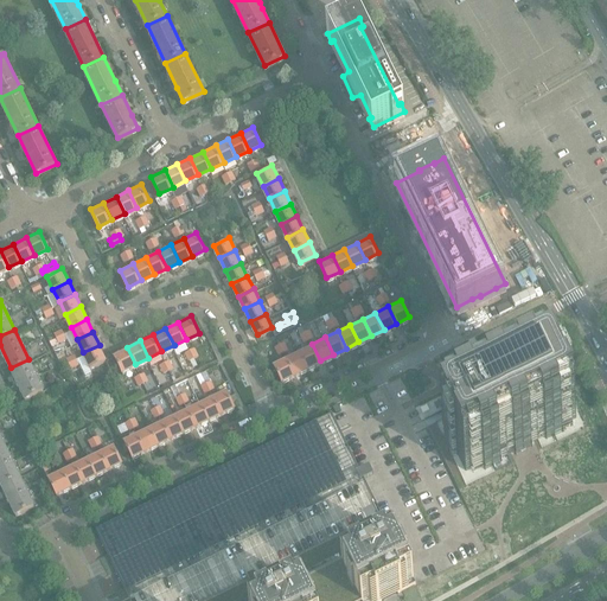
[(312,344),(300,350),(308,366),(320,360),(312,344)]
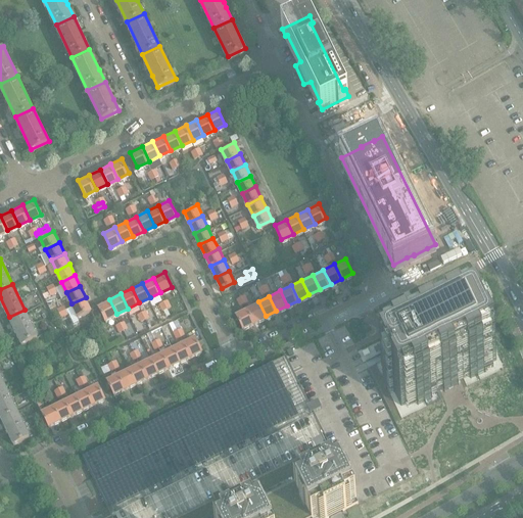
[(86,297),(72,303),(78,315),(91,308),(86,297)]
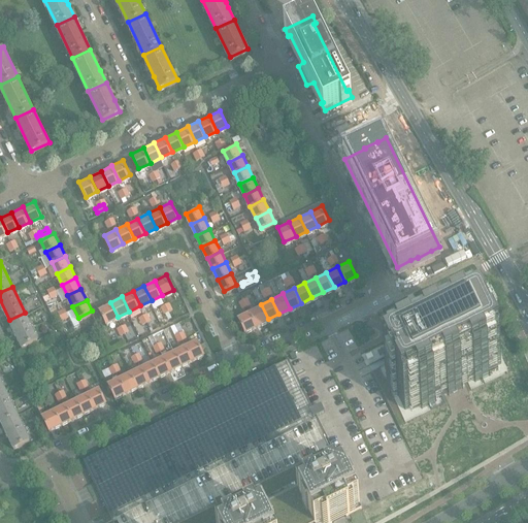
[(118,317),(110,302),(99,307),(106,323),(118,317)]
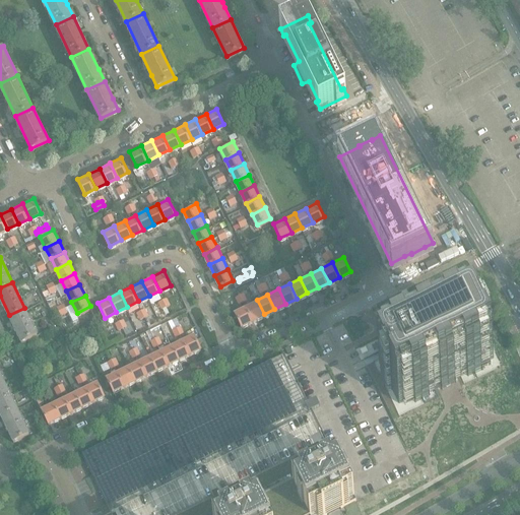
[(257,300),(246,305),(253,319),(264,314),(257,300)]
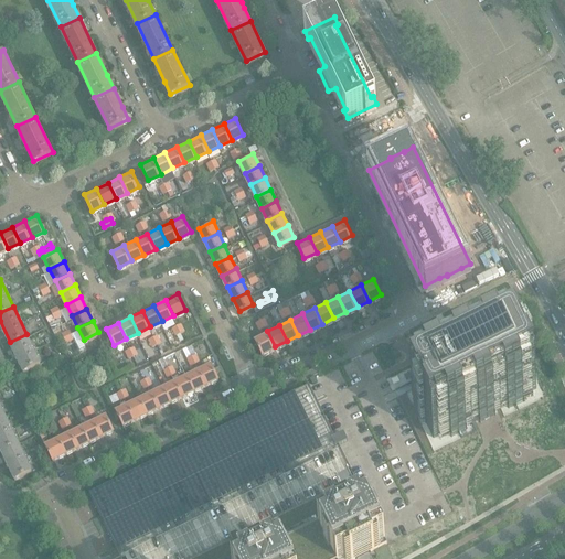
[(515,325),(461,352),(450,357),(450,358),(454,365),(398,393),(415,427),(422,440),(427,438),(434,445),(441,442),(481,423),(488,419),(500,414),(536,396),(545,391),(536,371),(515,325)]
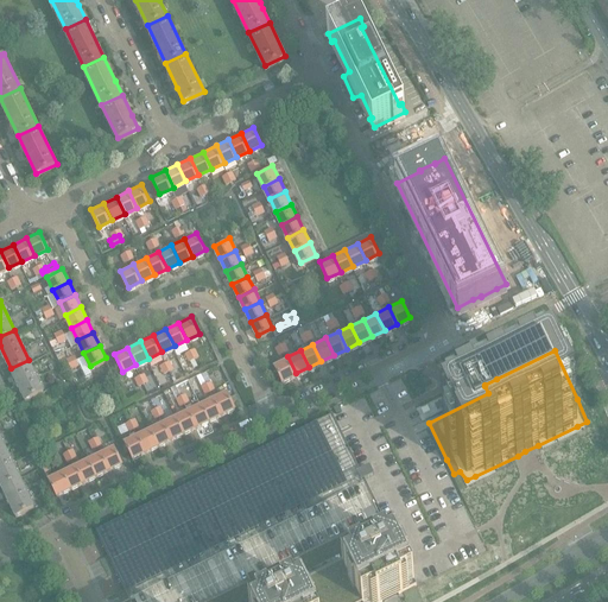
[(296,373),(287,356),(274,362),(283,380),(296,373)]
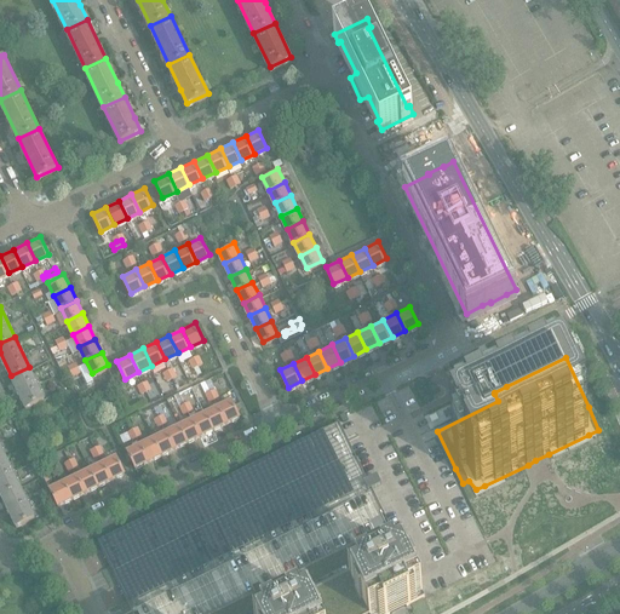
[(11,376),(19,392),(26,405),(44,395),(29,367),(11,376)]
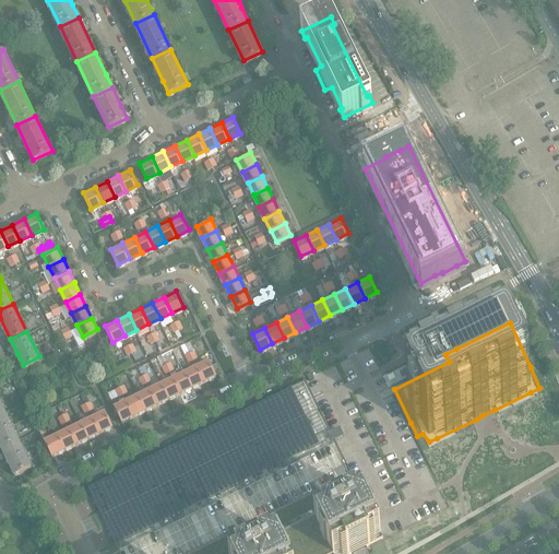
[(209,357),(197,364),(204,379),(216,374),(209,357)]
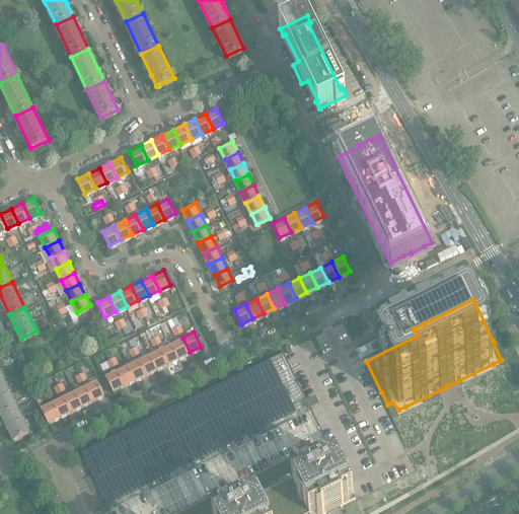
[(182,338),(171,343),(178,357),(190,352),(182,338)]
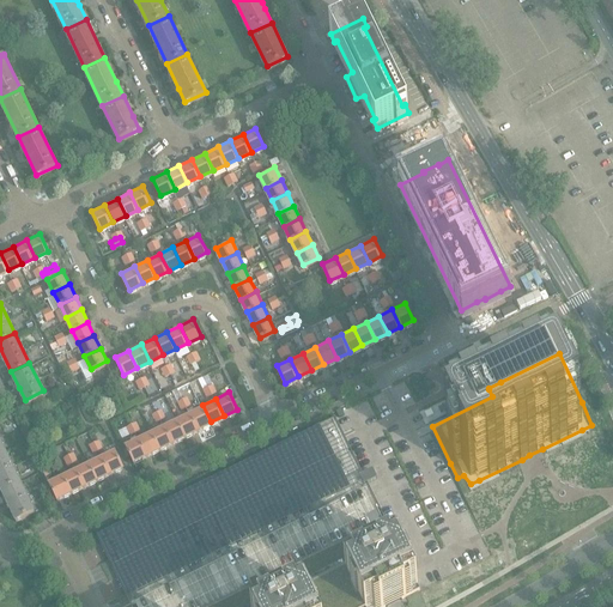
[(202,405),(189,411),(198,428),(211,422),(202,405)]
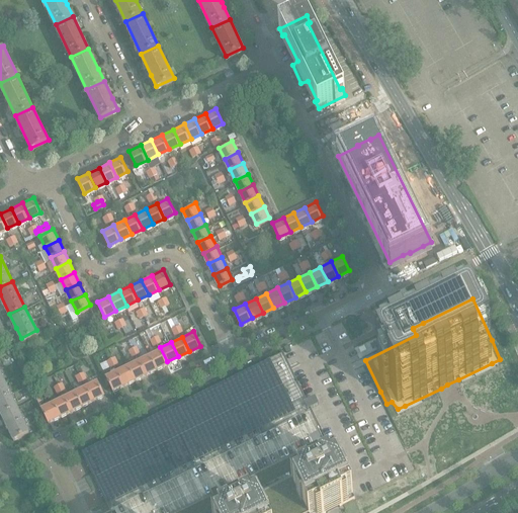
[(160,347),(150,352),(157,367),(167,361),(160,347)]
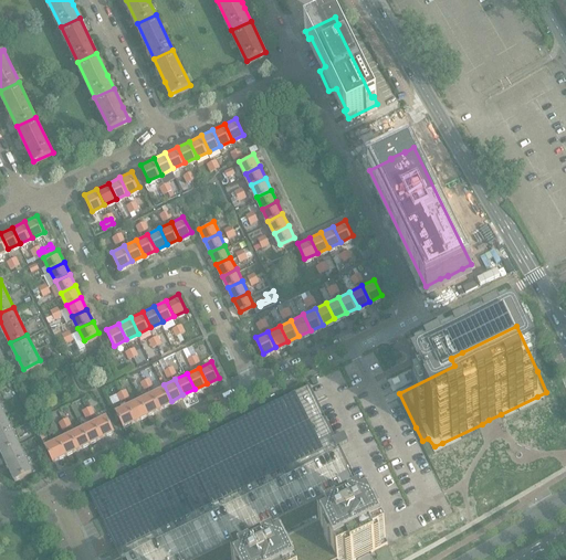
[(121,553),(121,552),(341,445),(339,443),(339,441),(348,437),(345,431),(336,435),(310,381),(88,489),(121,553)]
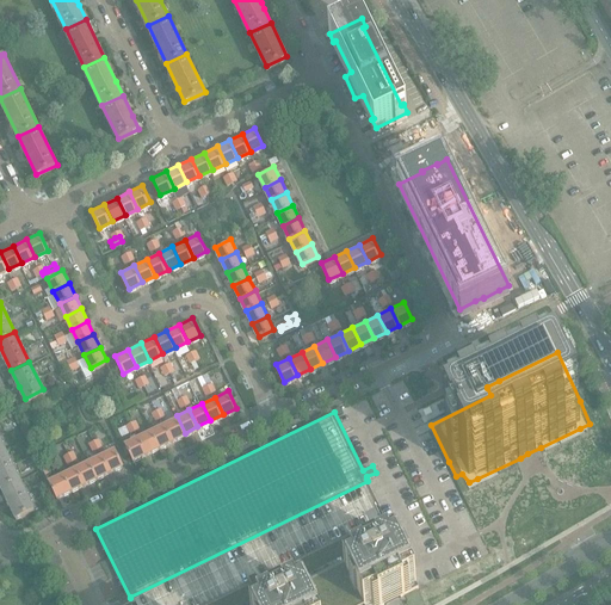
[(177,415),(164,423),(172,439),(185,433),(177,415)]
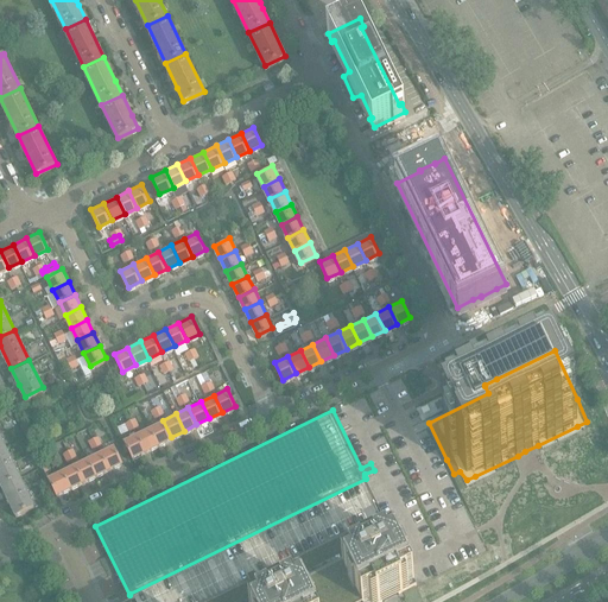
[(163,420),(150,426),(158,443),(171,437),(163,420)]
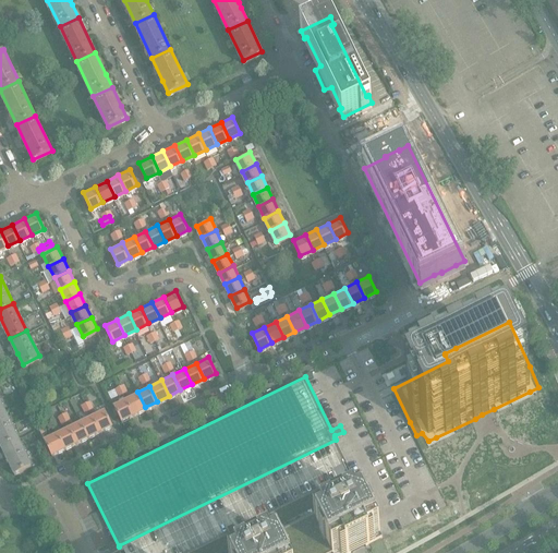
[(137,392),(126,397),(134,412),(145,407),(137,392)]
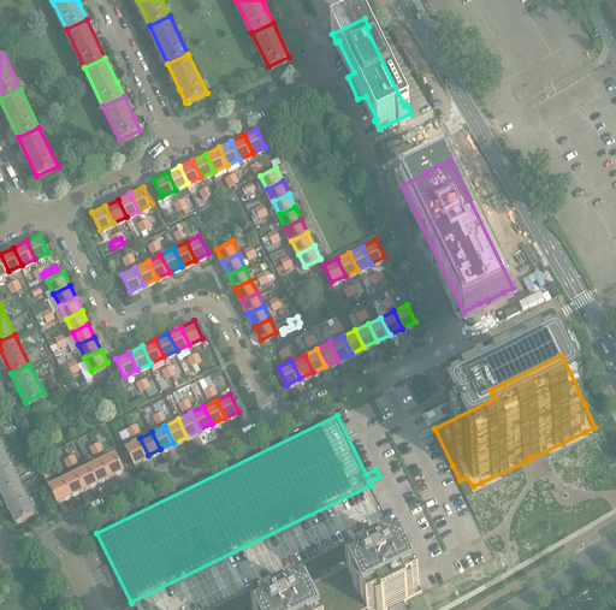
[(148,455),(140,438),(126,445),(135,462),(148,455)]
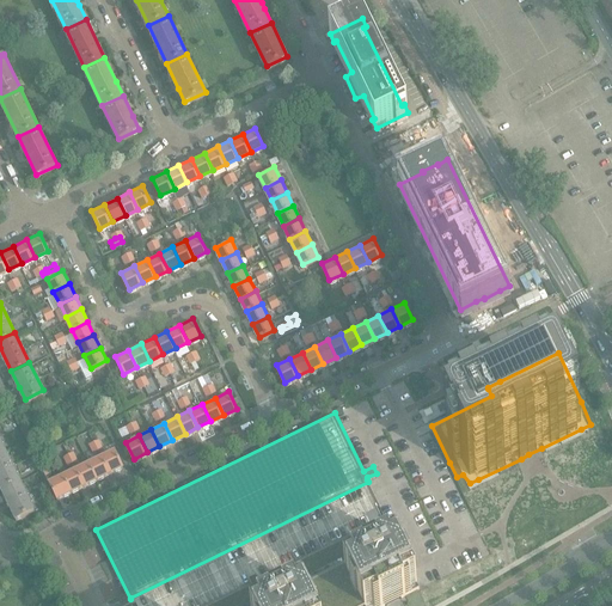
[(102,453),(110,470),(123,464),(115,447),(102,453)]
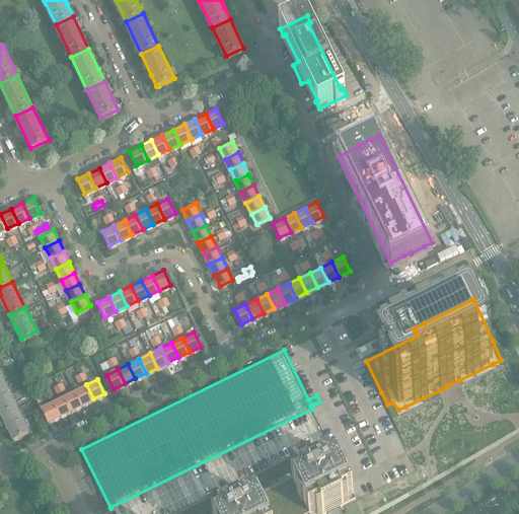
[(0,381),(0,410),(1,413),(17,406),(4,380),(0,381)]
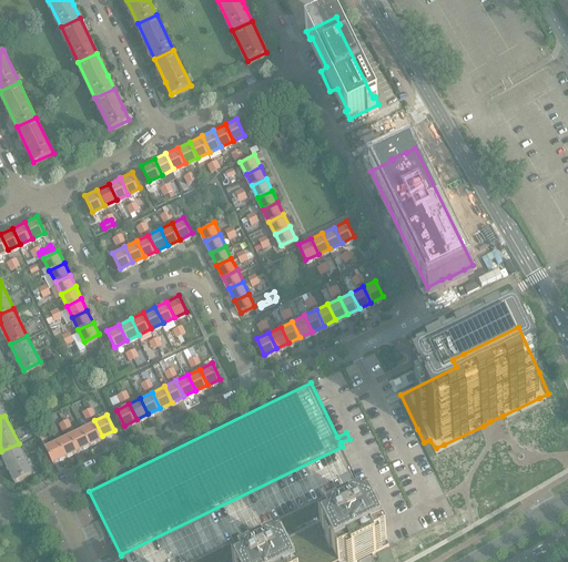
[(94,420),(82,427),(90,442),(102,436),(94,420)]
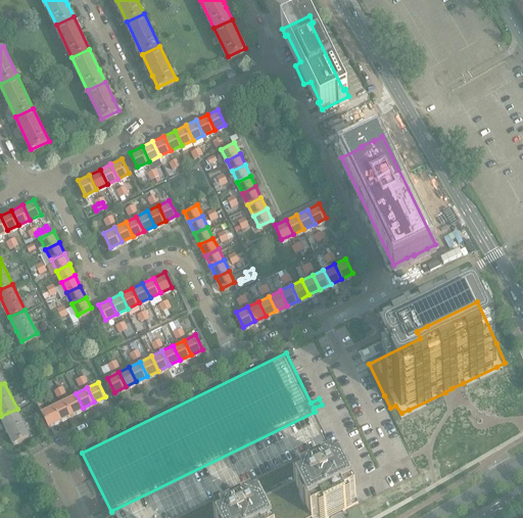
[(76,393),(65,398),(72,413),(83,408),(76,393)]
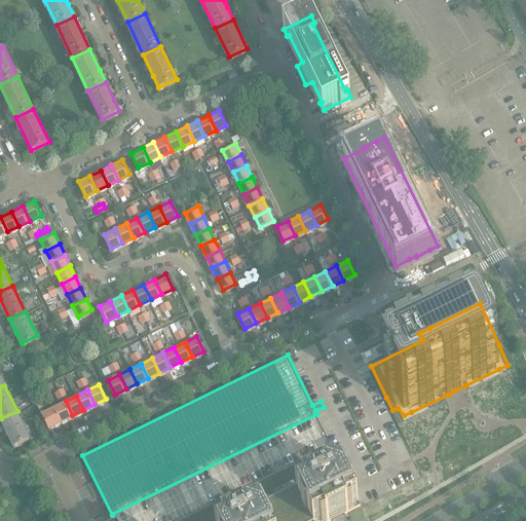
[(66,401),(54,406),(62,420),(72,415),(66,401)]
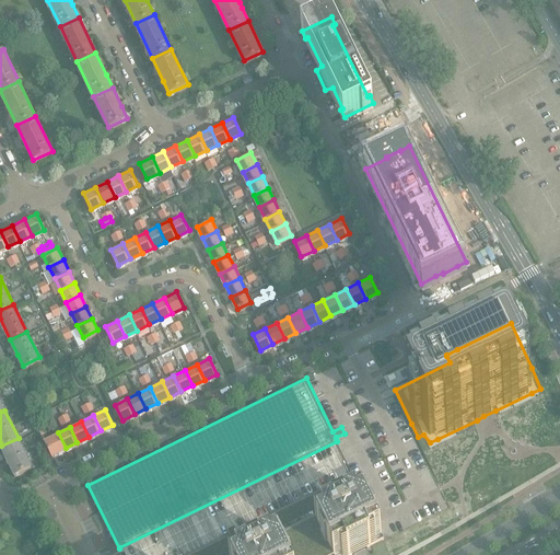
[(58,432),(45,439),(53,454),(66,448),(58,432)]
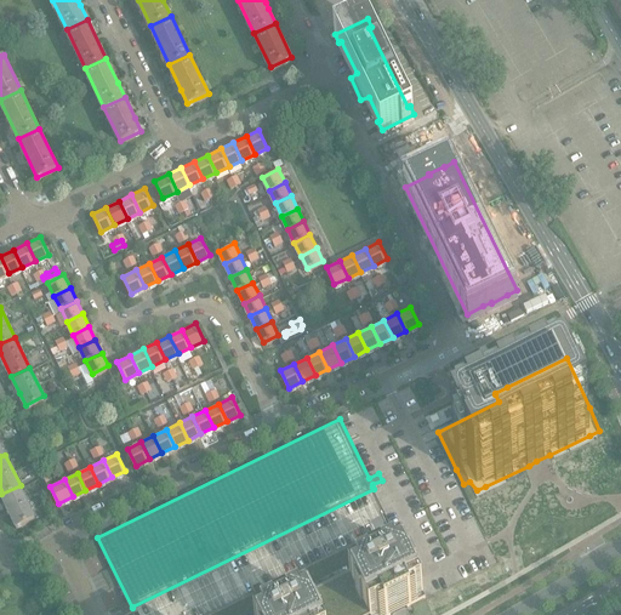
[(1,494),(16,524),(34,514),(21,485),(1,494)]
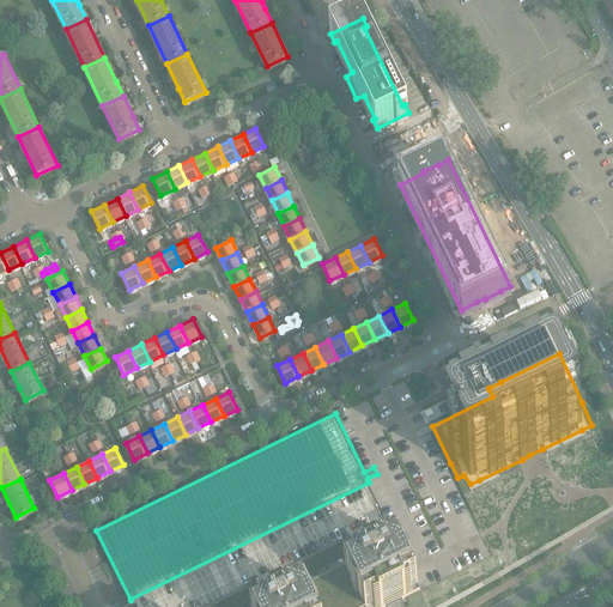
[(395,540),(398,539),(369,480),(368,480),(369,483),(131,599),(131,600),(133,606),(272,606),(272,605),(284,599),(283,596),(290,594),(293,602),(295,602),(297,606),(310,599),(350,580),(365,571),(364,568),(365,568),(360,558),(368,556),(369,558),(381,552),(386,562),(402,553),(395,540)]
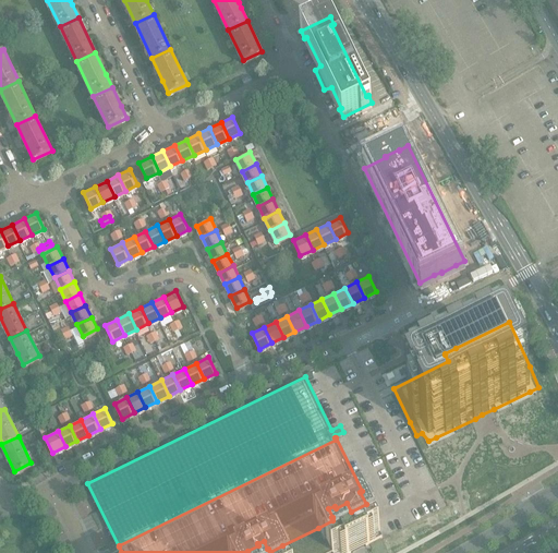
[(340,552),(351,548),(352,549),(365,542),(365,541),(381,532),(367,503),(362,491),(360,492),(366,504),(351,512),(347,503),(336,508),(335,506),(328,508),(332,517),(331,517),(332,520),(318,528),(282,545),(270,552),(268,549),(267,549),(264,541),(257,543),(258,545),(247,551),(247,552),(340,552)]
